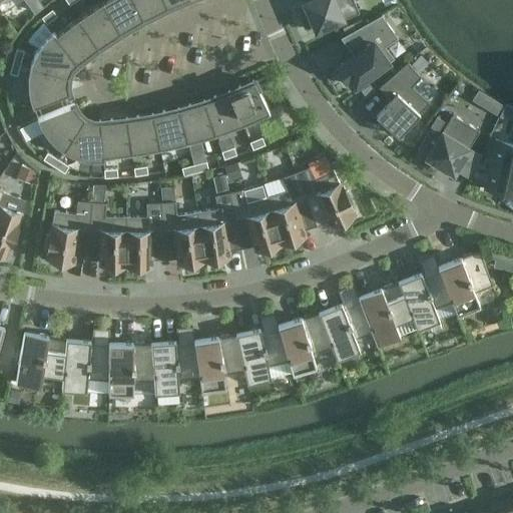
[(129,26),(143,18),(133,0),(103,0),(102,1),(120,31),(121,31),(119,27),(127,23),(129,26)]
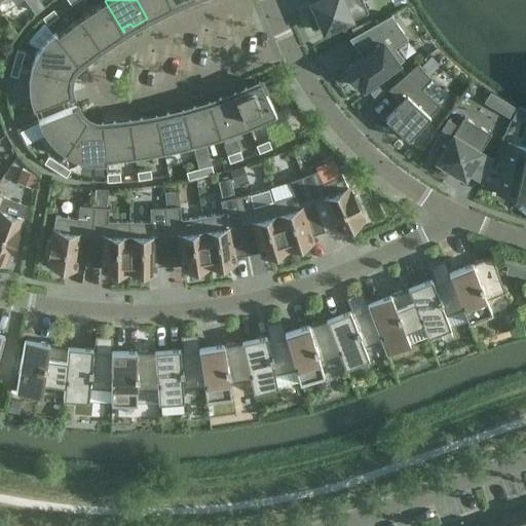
[(137,0),(147,19),(148,19),(146,14),(154,10),(156,14),(172,6),(167,0),(137,0)]
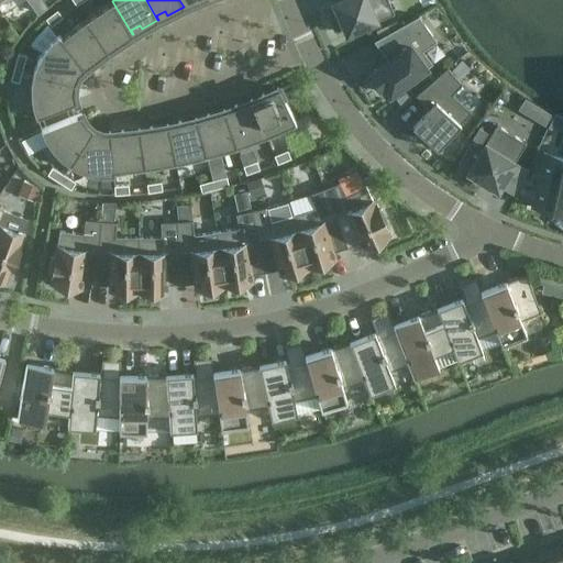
[(337,0),(333,2),(346,34),(394,13),(388,0),(337,0)]
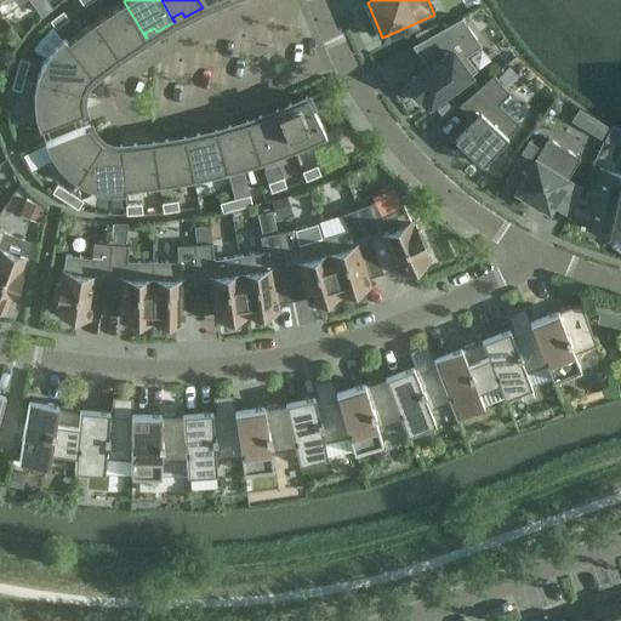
[(95,21),(119,56),(120,55),(117,51),(126,45),(129,49),(146,38),(124,1),(95,21)]
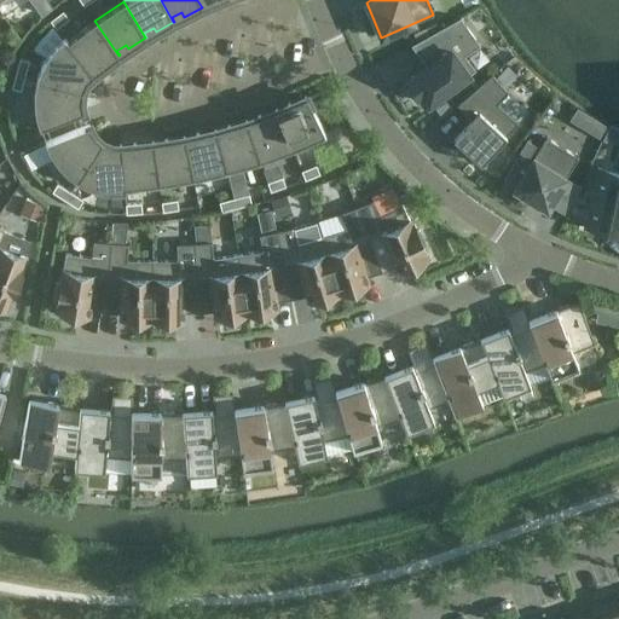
[(57,28),(69,18),(63,11),(51,21),(57,28)]
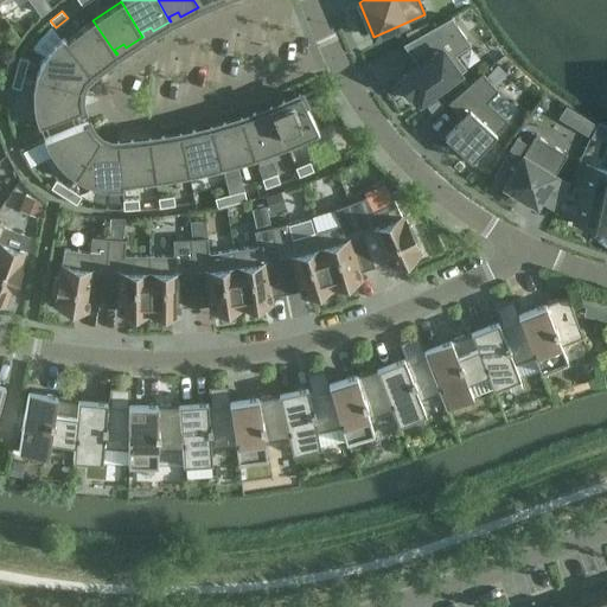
[(423,62),(398,80),(409,94),(413,91),(420,101),(466,68),(455,55),(471,44),(451,17),(408,40),(423,62)]
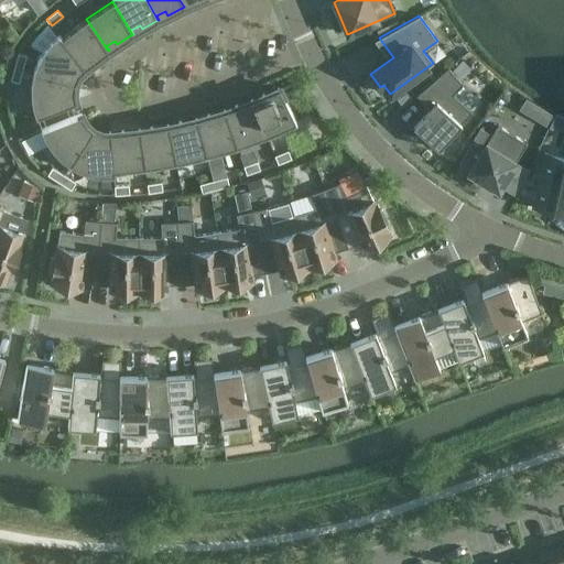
[(94,62),(108,51),(86,19),(62,38),(85,68),(86,67),(83,64),(91,58),(94,62)]
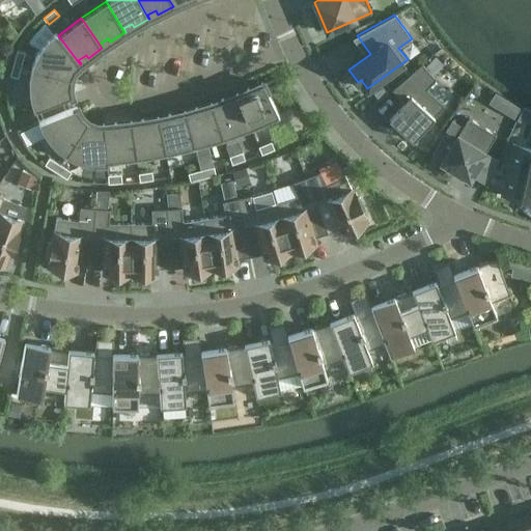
[(31,67),(66,77),(67,75),(68,73),(70,71),(71,67),(76,68),(79,65),(80,64),(58,35),(55,32),(51,36),(46,40),(43,45),(38,50),(35,56),(33,61),(31,67)]
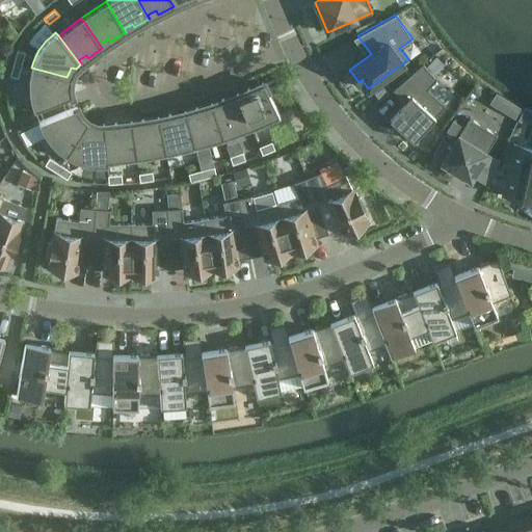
[(14,62),(22,64),(25,52),(17,50),(14,62)]
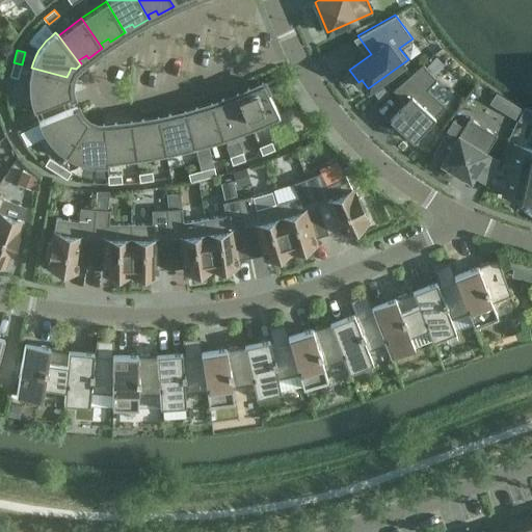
[(19,78),(22,64),(14,62),(10,76),(19,78)]
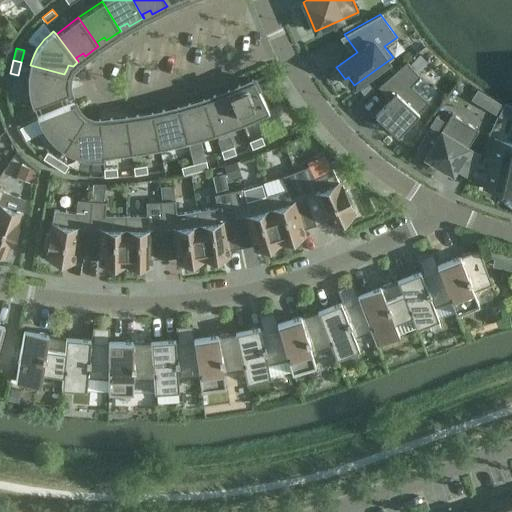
[(389,99),(375,114),(397,135),(429,101),(411,85),(420,76),(407,61),(378,86),(389,99)]
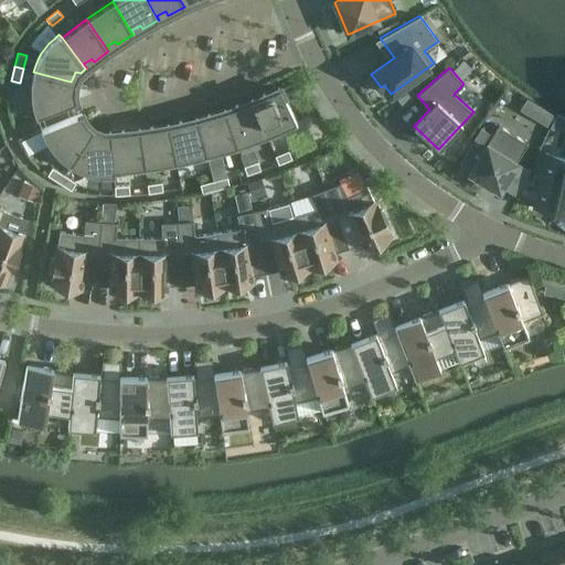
[(71,82),(33,72),(32,78),(31,85),(31,92),(31,98),(32,105),(34,112),(36,117),(76,102),(76,99),(75,94),(70,93),(70,89),(70,87),(71,84),(71,82)]
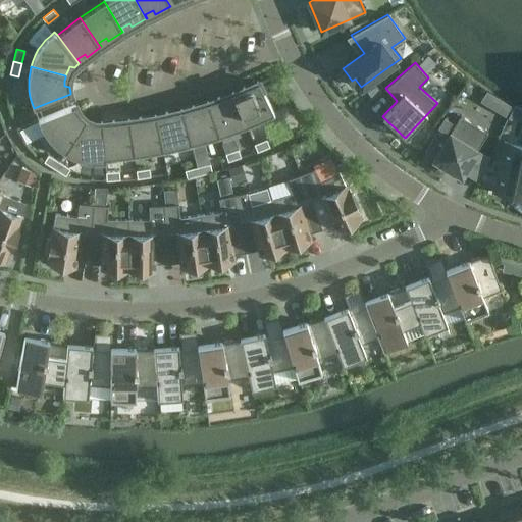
[(232,92),(247,125),(274,113),(258,81),(242,88),(244,92),(236,96),(233,92),(232,92)]
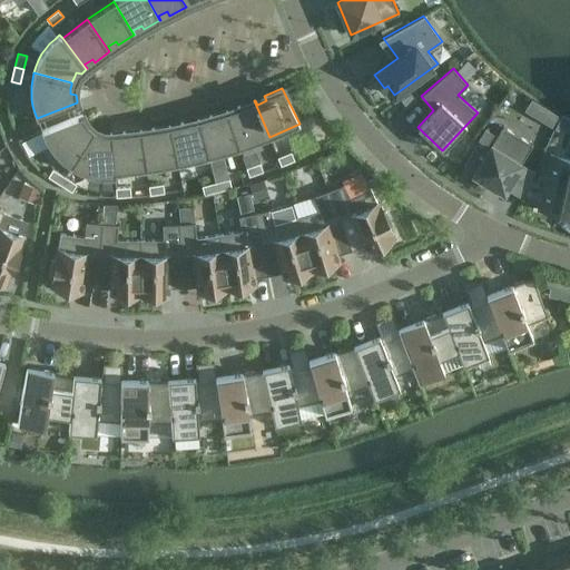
[(239,148),(269,137),(254,100),(237,107),(238,111),(229,115),(227,110),(239,148)]
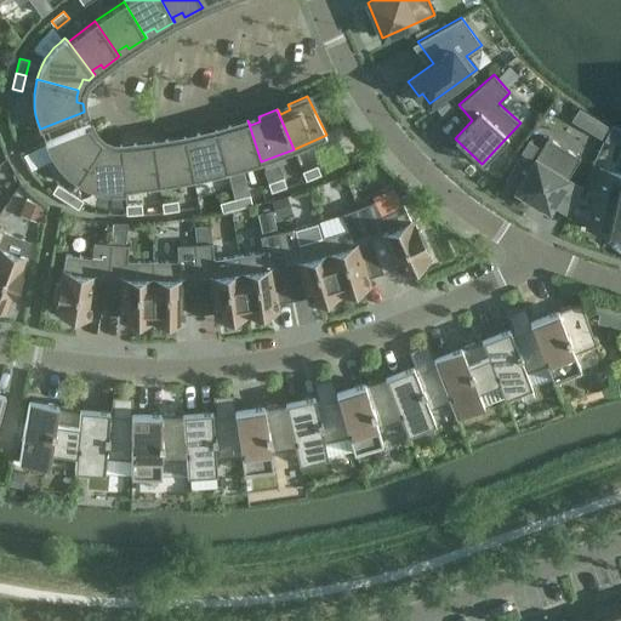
[(227,171),(261,161),(248,120),(228,126),(229,131),(218,135),(217,130),(216,130),(227,171)]
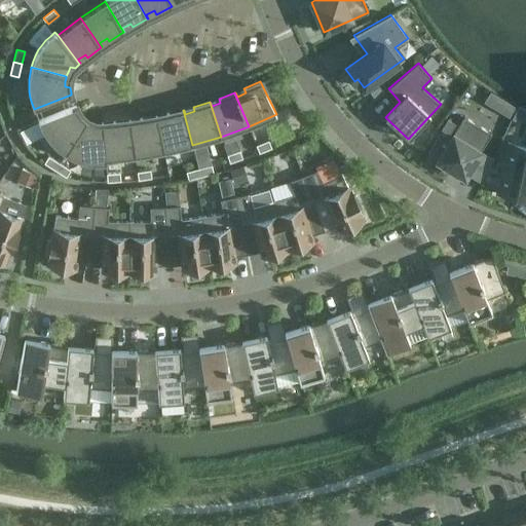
[(60,150),(65,153),(84,122),(82,121),(80,119),(77,116),(79,112),(76,106),(38,120),(40,126),(43,132),(47,137),(51,142),(55,146),(60,150)]
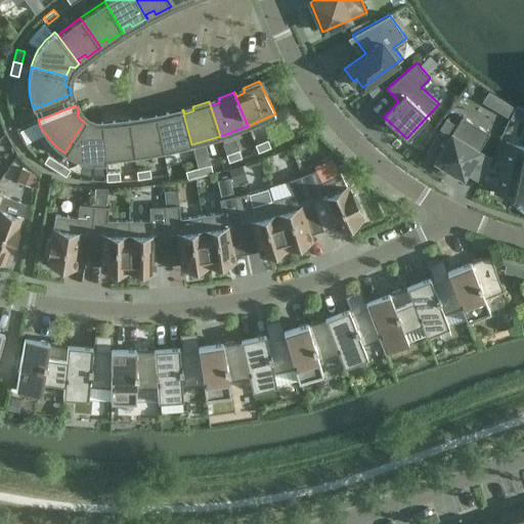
[(156,116),(163,150),(191,144),(182,110),(166,114),(167,118),(158,120),(157,116),(156,116)]
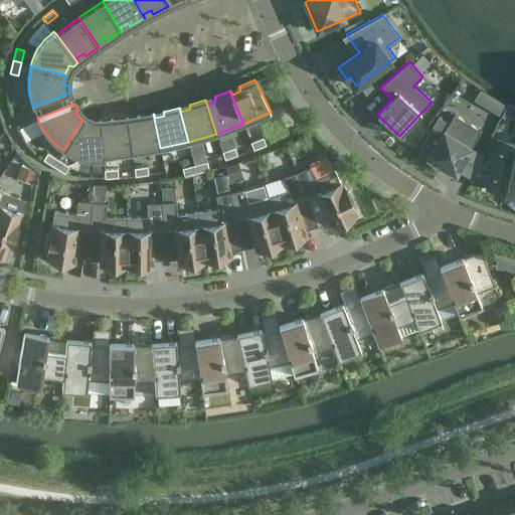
[(127,118),(132,153),(160,148),(153,114),(137,116),(138,120),(129,122),(128,118),(127,118)]
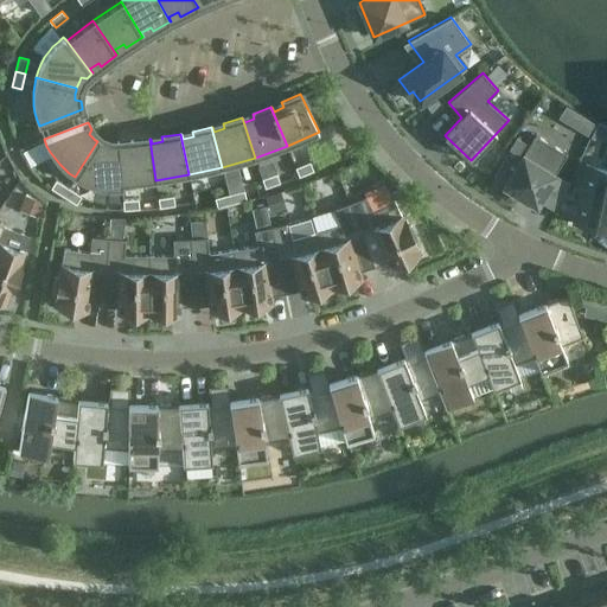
[(504,185),(536,204),(567,154),(535,134),(522,157),(510,149),(494,173),(506,181),(504,185)]
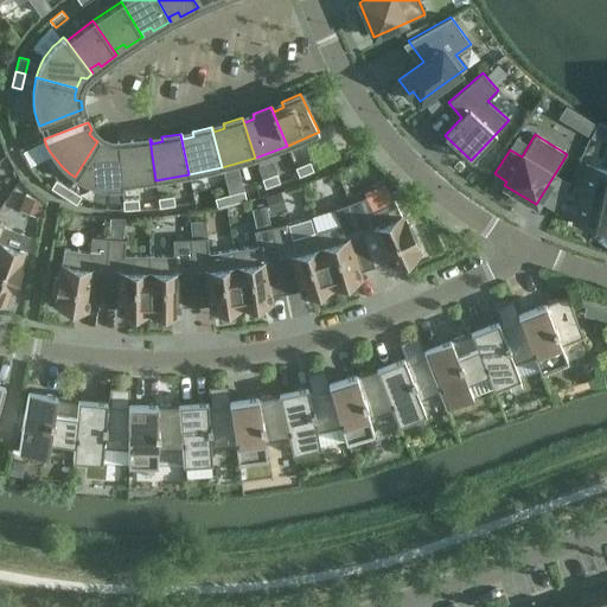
[(155,180),(149,139),(131,141),(131,146),(120,147),(120,142),(119,142),(122,184),(155,180)]
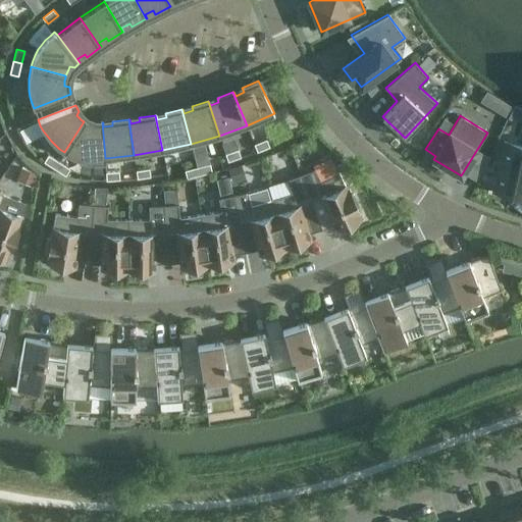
[(84,121),(64,152),(70,155),(75,158),(82,160),(88,161),(94,162),(100,162),(106,162),(105,158),(102,122),(101,122),(95,121),(93,125),(90,124),(84,121)]
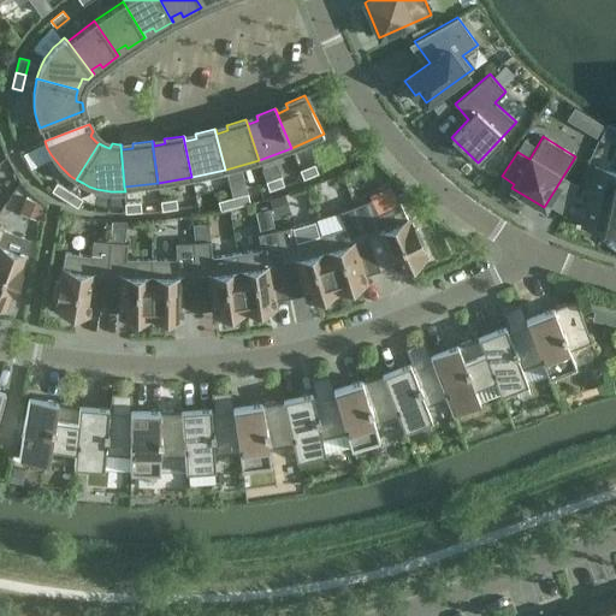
[(304,178),(318,173),(314,164),(301,170),(304,178)]
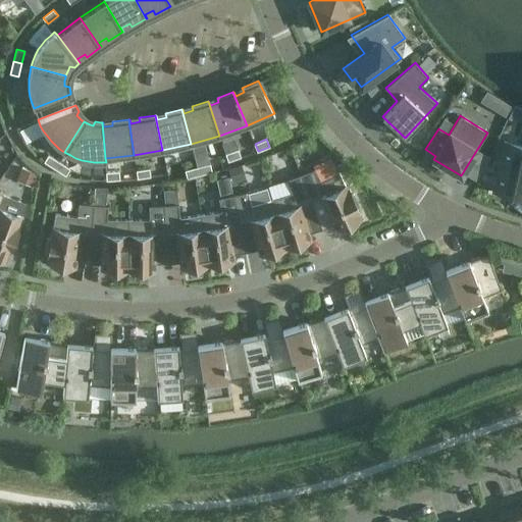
[(521,144),(505,141),(493,191),(521,197),(521,144)]
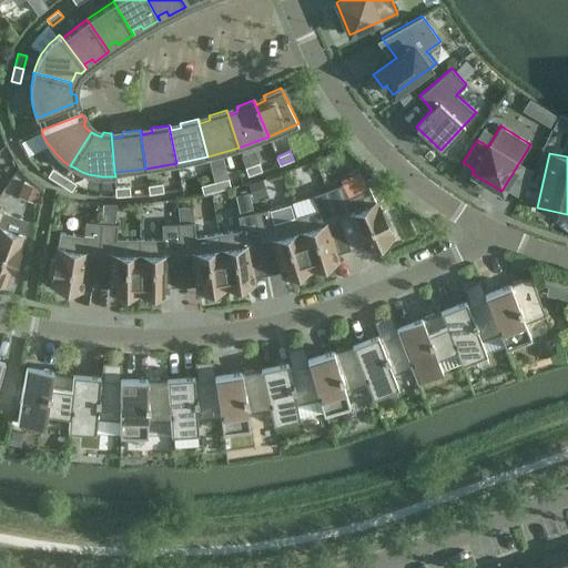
[(260,162),(245,166),(249,175),(262,171),(260,162)]
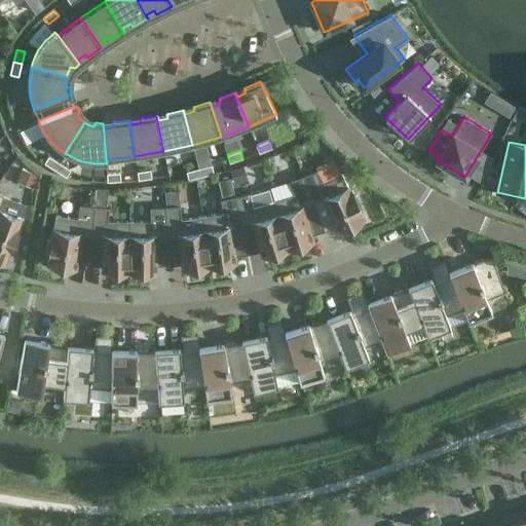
[(44,162),(55,170),(60,162),(48,155),(44,162)]
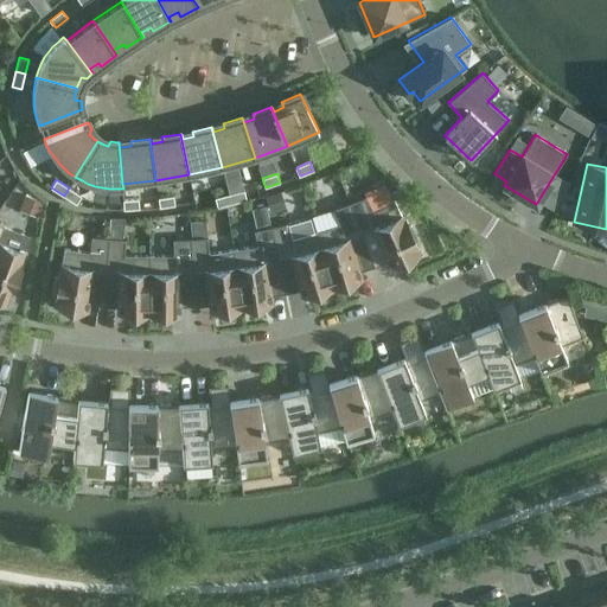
[(69,187),(64,196),(77,204),(82,196),(69,187)]
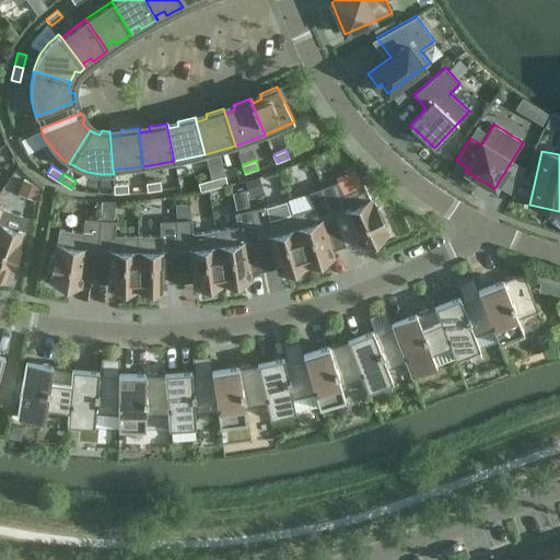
[(212,179),(214,187),(228,184),(225,175),(212,179)]
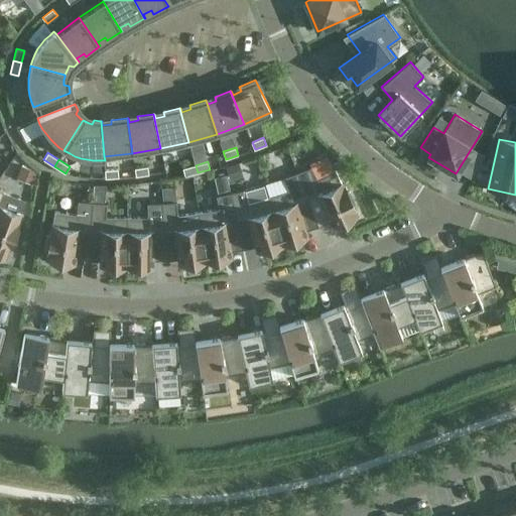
[(198,172),(196,165),(182,168),(184,176),(198,172)]
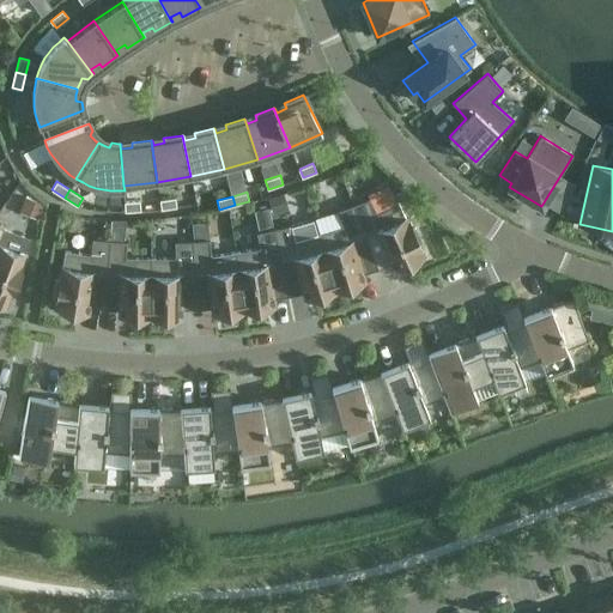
[(161,200),(162,210),(177,207),(176,198),(161,200)]
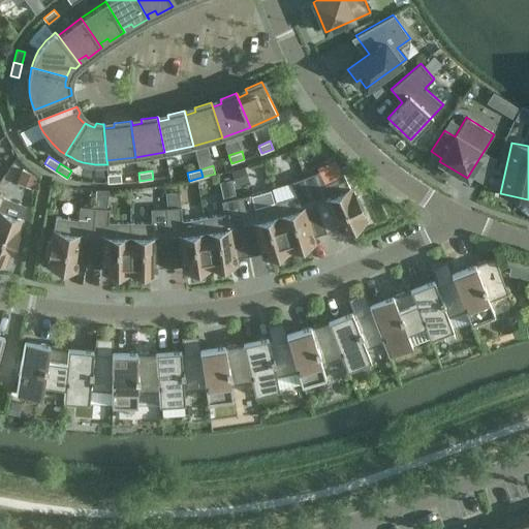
[(304,177),(327,232),(338,226),(341,231),(366,220),(361,210),(364,209),(359,196),(355,198),(344,175),(323,185),(318,172),(304,177)]
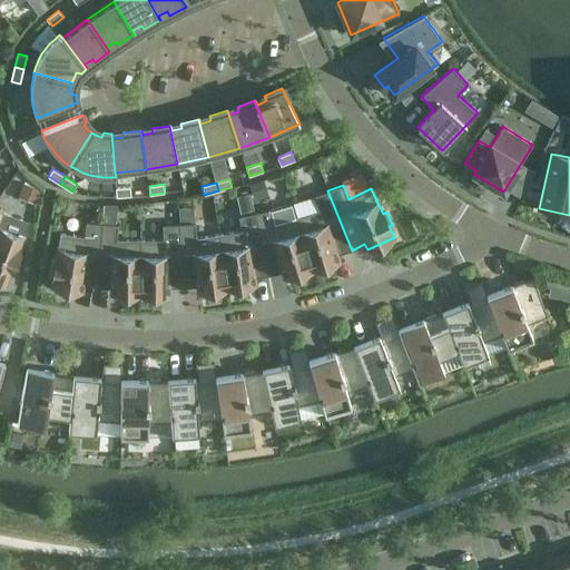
[(116,188),(117,197),(131,196),(130,187),(116,188)]
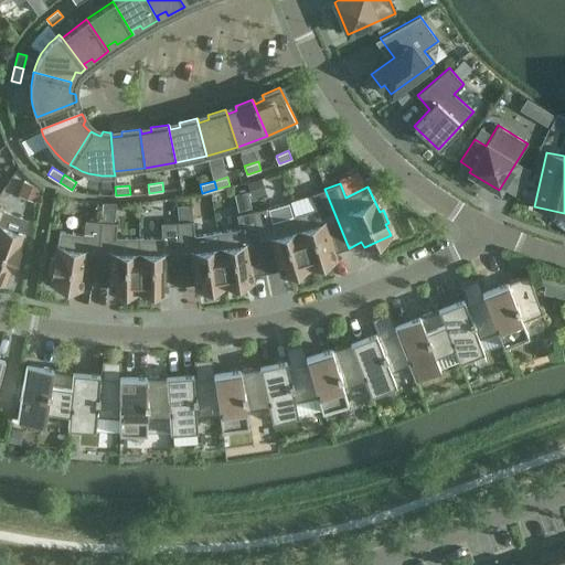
[(336,258),(334,252),(349,248),(324,189),(310,194),(316,209),(294,215),(309,266),(336,258)]
